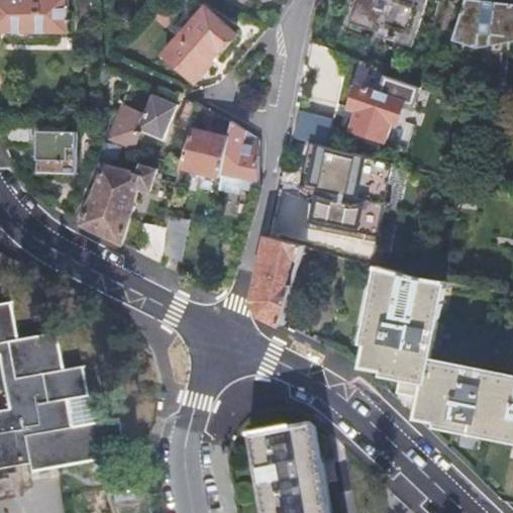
[(0,29),(68,28),(67,0),(0,0),(0,29)]
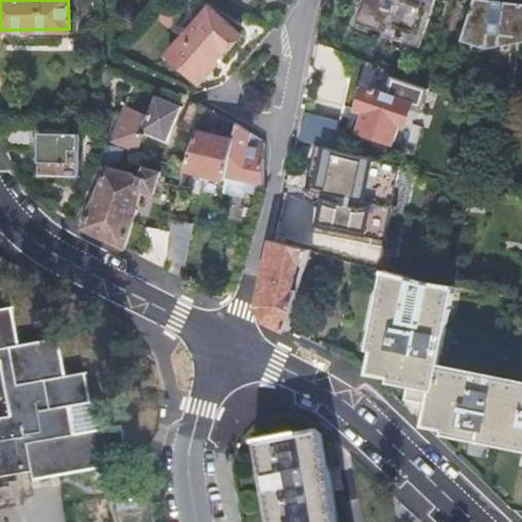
[(381,31),(404,38),(409,20),(423,25),(430,0),(364,0),(358,20),(383,27),(381,31)]
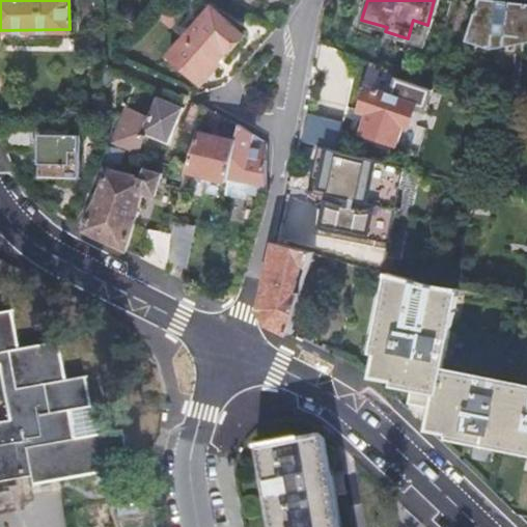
[(526,3),(523,3),(498,0),(472,0),(462,40),(489,48),(482,88),(508,91),(516,35),(526,36),(526,3)]
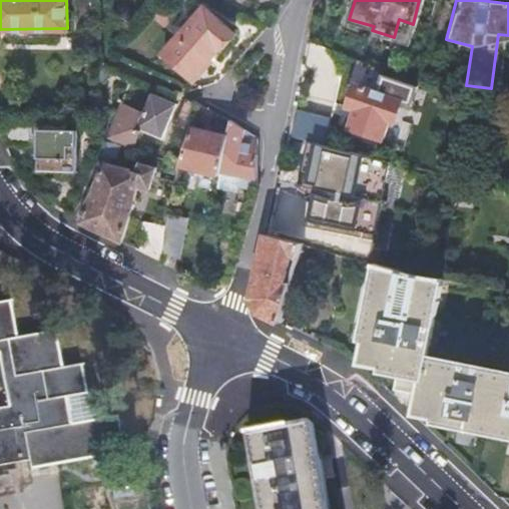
[(195,10),(155,53),(183,79),(199,63),(197,61),(208,50),(209,52),(224,36),(195,10)]
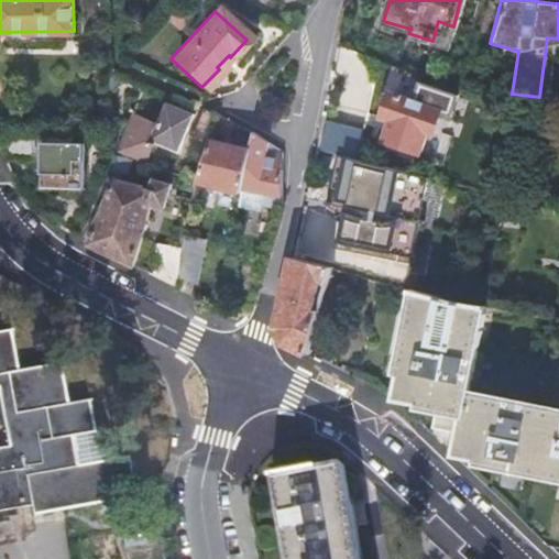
[(438,21),(433,41),(449,44),(453,26),(438,21)]
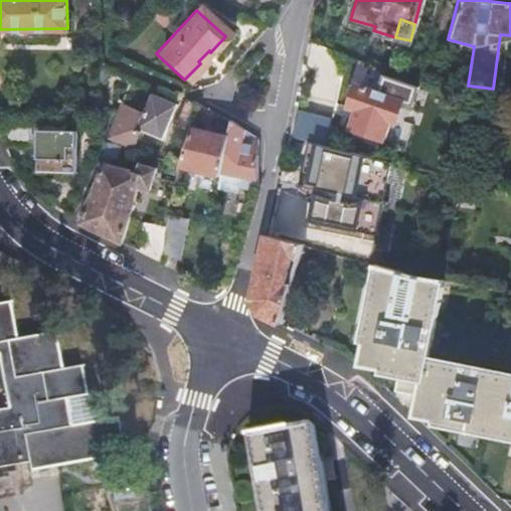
[(419,84),(379,72),(373,93),(353,87),(346,110),(354,112),(349,128),(383,138),(388,120),(396,122),(401,103),(412,106),(419,84)]
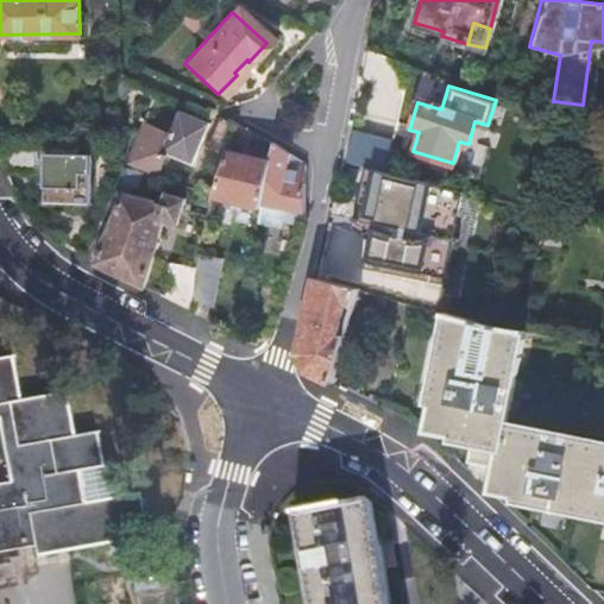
[(133,145),(114,143),(114,163),(142,167),(162,172),(169,152),(192,161),(207,120),(176,109),(168,132),(143,121),(133,145)]
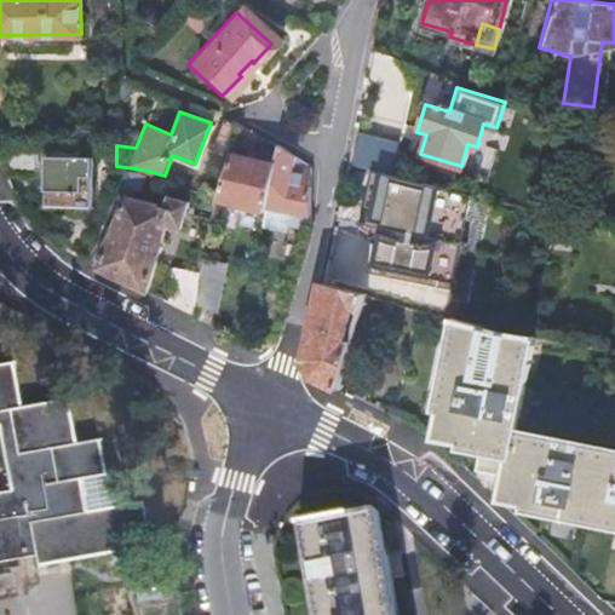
[(256,133),(239,125),(233,139),(251,144),(256,133)]
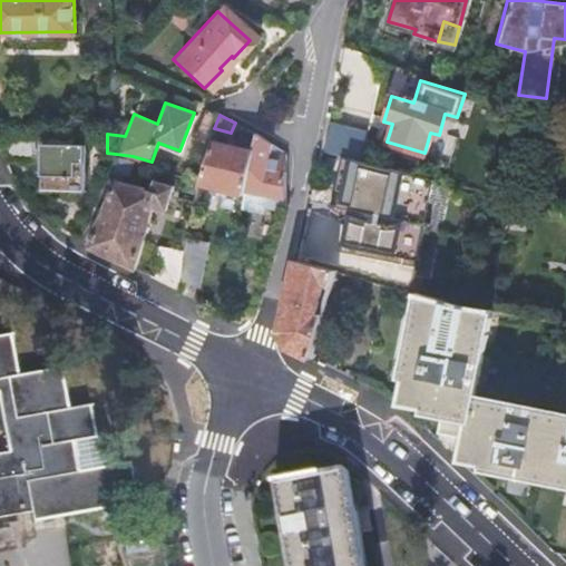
[(259,135),(254,153),(245,183),(267,189),(264,202),(283,208),(283,157),(280,149),(259,135)]
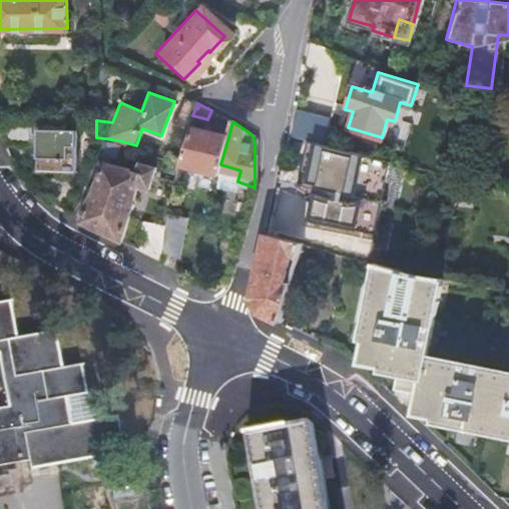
[(188,129),(177,156),(176,161),(218,174),(220,164),(228,137),(189,125),(188,129)]
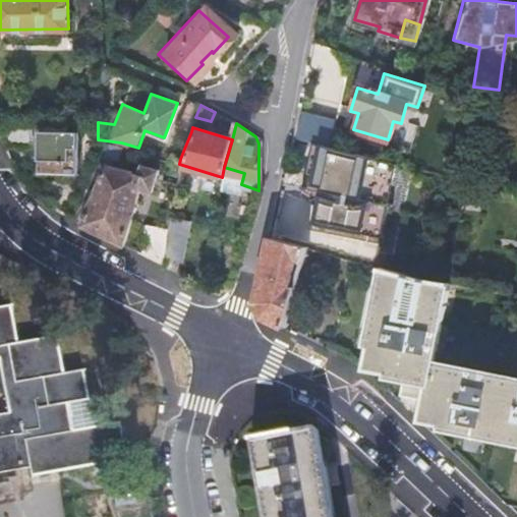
[(74,131),(36,131),(36,172),(74,173),(74,131)]
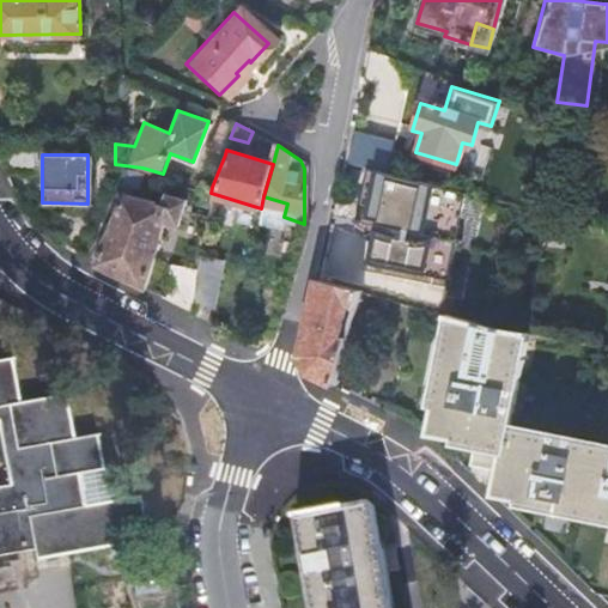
[(143,168),(115,164),(113,181),(140,186),(143,168)]
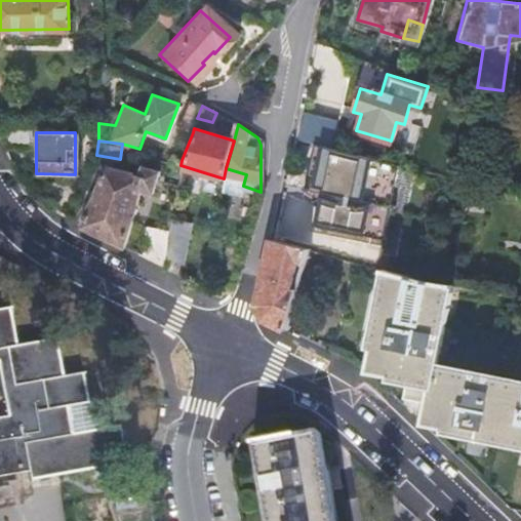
[(379,165),(307,146),(303,172),(306,172),(303,192),(296,190),(296,193),(298,194),(303,197),(303,194),(323,198),(320,212),(310,210),(306,235),(376,248),(384,212),(389,209),(385,208),(371,206),(379,165)]
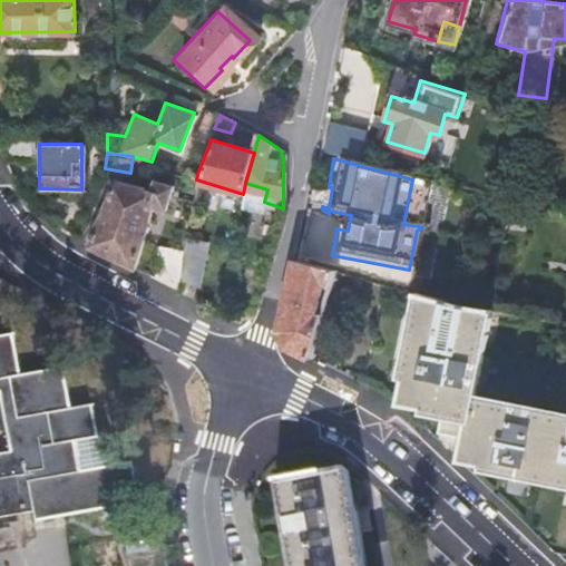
[(108,176),(86,243),(133,266),(152,205),(166,210),(173,184),(154,178),(150,188),(108,176)]
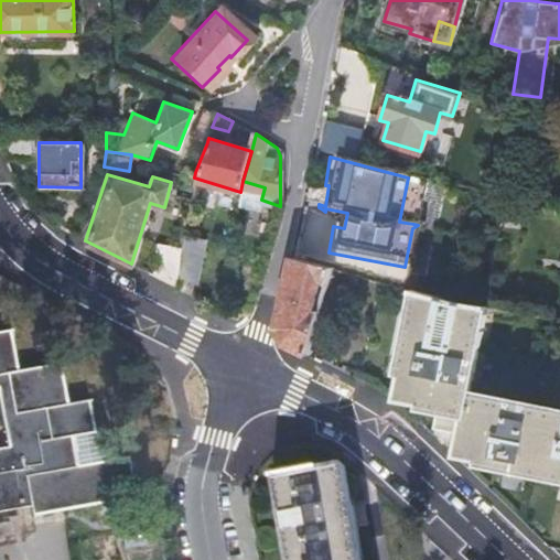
[(421,182),(408,178),(399,222),(413,224),(421,182)]
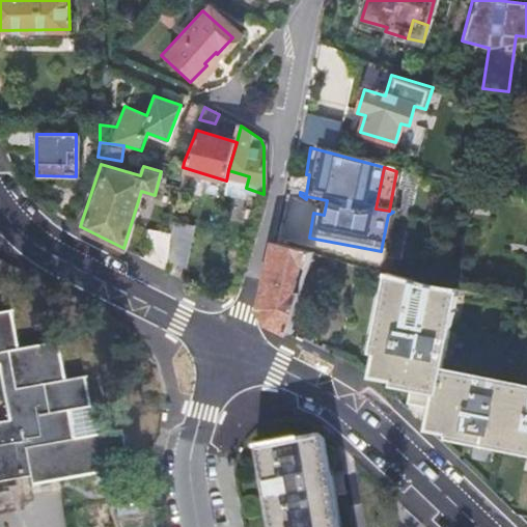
[(228,170),(226,181),(226,183),(246,188),(249,176),(228,170)]
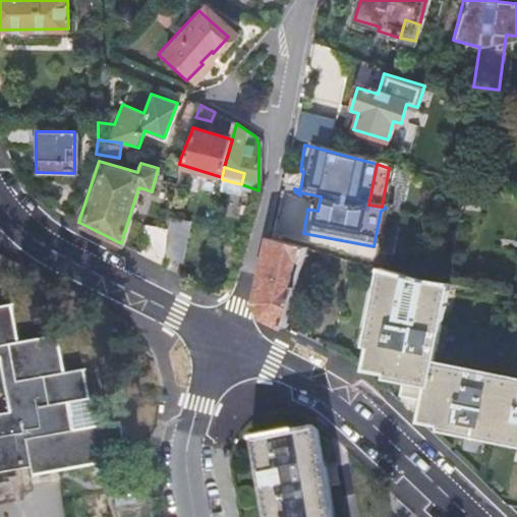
[(300,195),(296,192),(295,199),(307,209),(318,211),(321,196),(300,192),(300,195)]
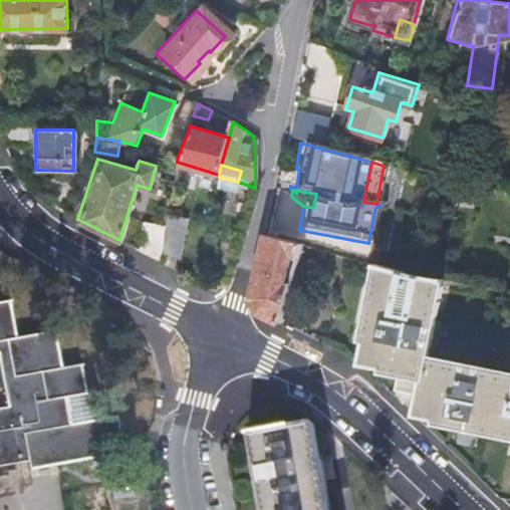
[(185,215),(165,212),(162,224),(157,252),(178,256),(185,215)]
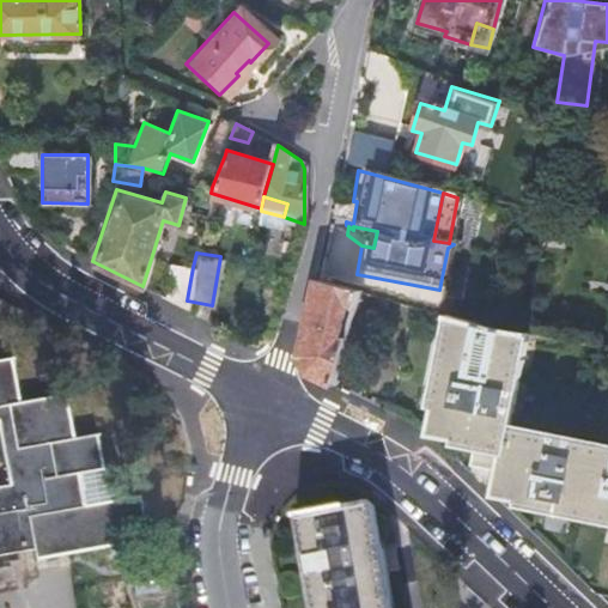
[(187,301),(193,267),(169,261),(158,293),(186,308),(187,301)]
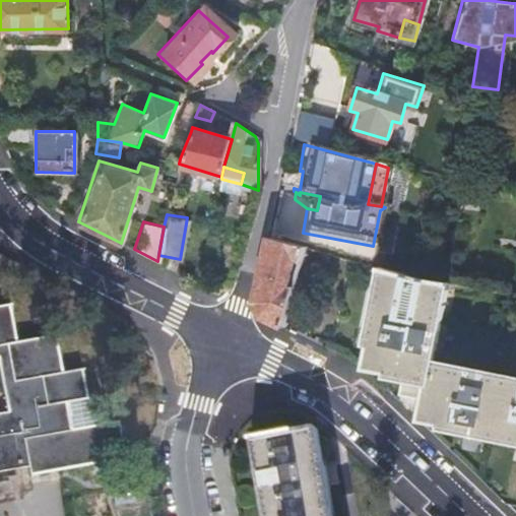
[(302,252),(269,238),(253,302),(262,316),(279,324),(287,296),(283,294),(291,265),(297,267),(302,252)]
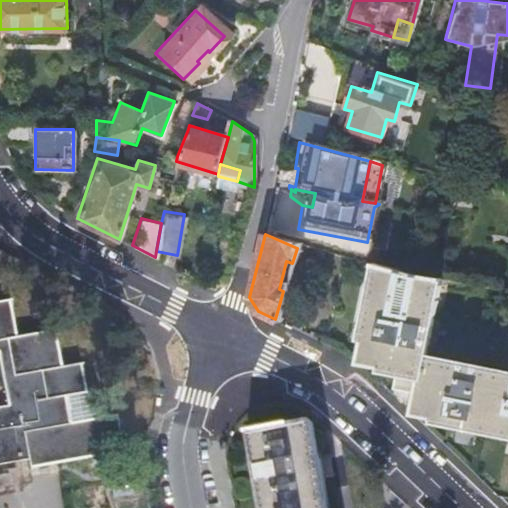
[(350,341),(357,343),(373,267),(366,266),(350,341)]
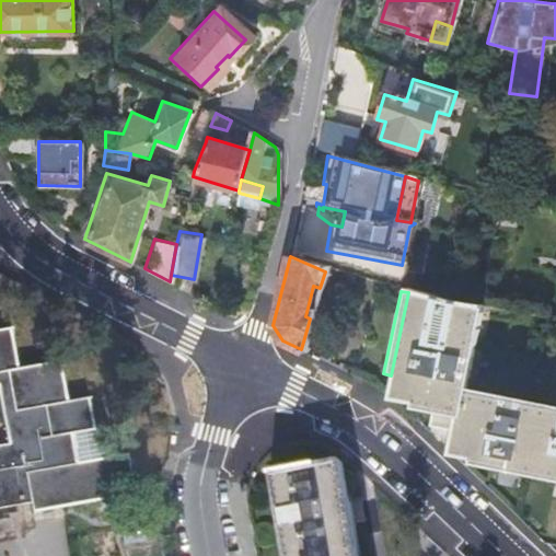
[(555,542),(555,404),(464,391),(477,310),(408,292),(391,375),(386,398),(426,407),(423,425),(447,429),(443,452),(470,455),(555,470),(554,478),(544,541),(555,542)]
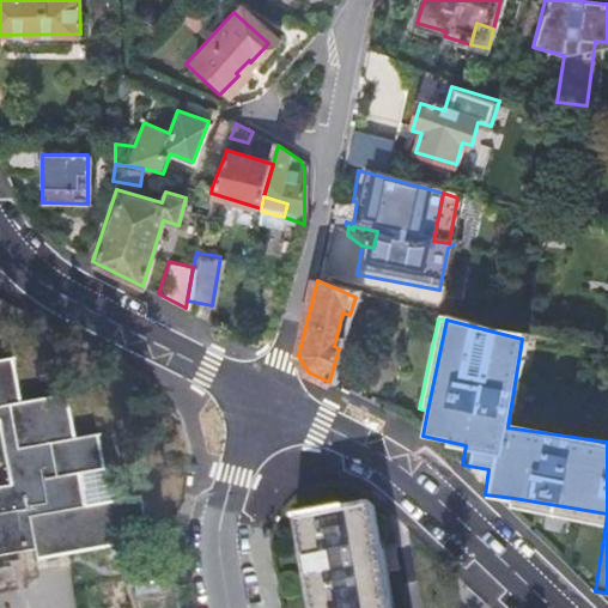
[(11,402),(2,359),(0,359),(0,463),(5,488),(0,488),(0,553),(26,549),(29,561),(138,541),(129,496),(76,506),(70,474),(95,469),(87,436),(64,441),(55,395),(11,402)]
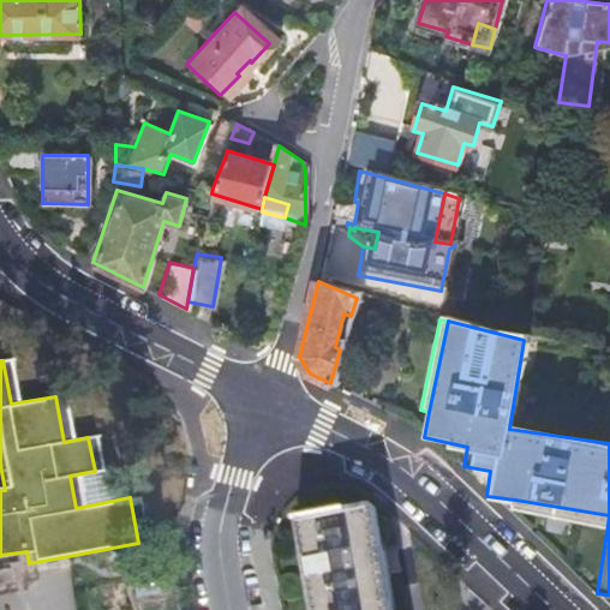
[(608,525),(609,515),(515,500),(513,510),(608,525)]
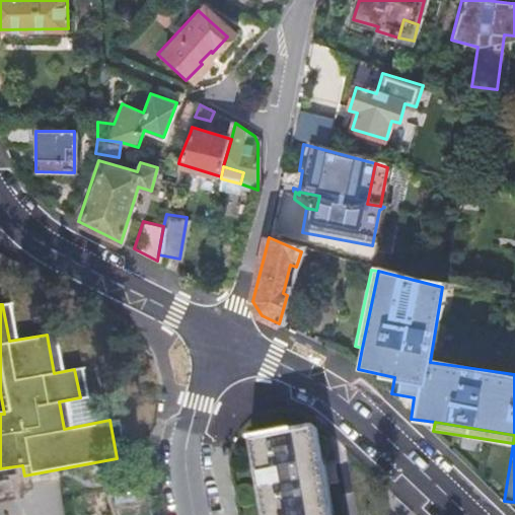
[(321,514),(308,436),(290,439),(289,434),(245,441),(246,445),(250,444),(263,514),(321,514)]
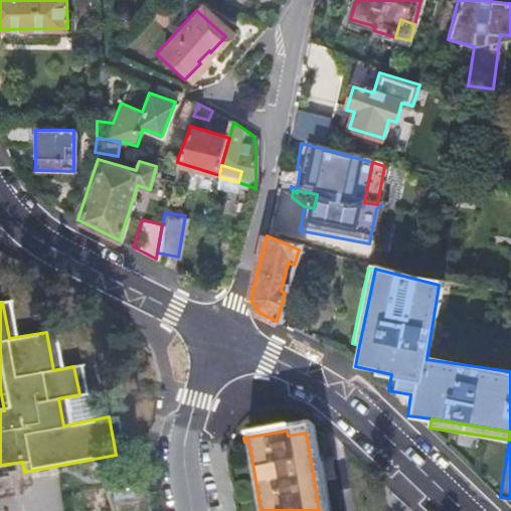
[(0,489),(9,488),(6,476),(0,477),(0,489)]
